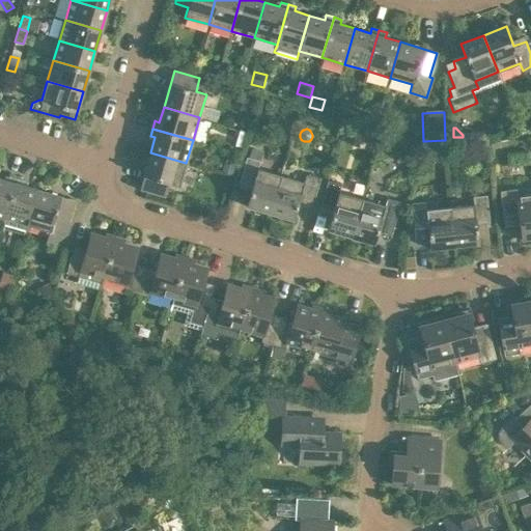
[(259,161),(262,151),(250,148),(248,158),(259,161)]
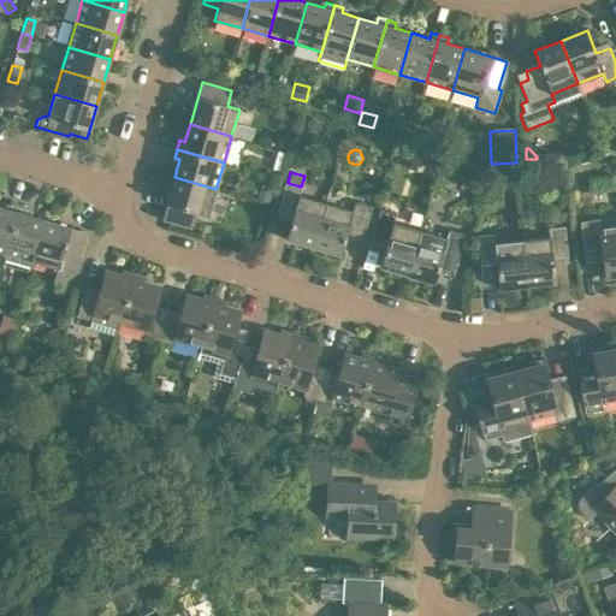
[(215,189),(175,177),(163,219),(191,229),(195,213),(208,217),(215,189)]
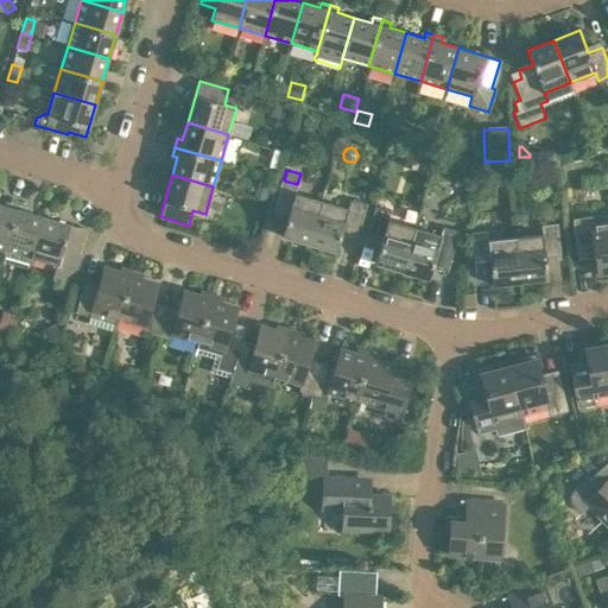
[(282,236),(309,245),(321,201),(295,192),(297,184),(282,179),(273,209),(289,213),(282,236)]
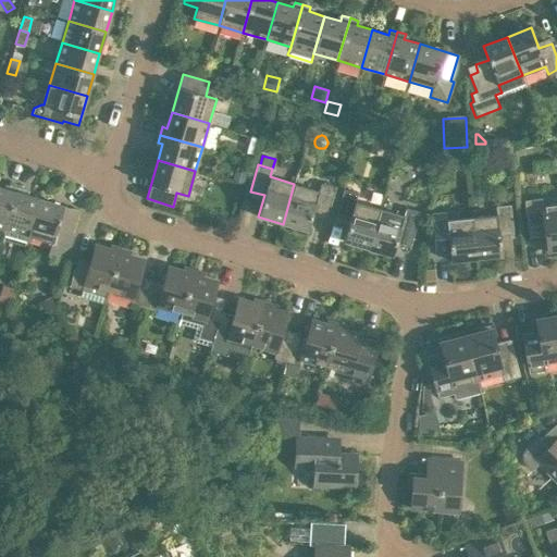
[(246,175),(234,172),(232,182),(244,185),(246,175)]
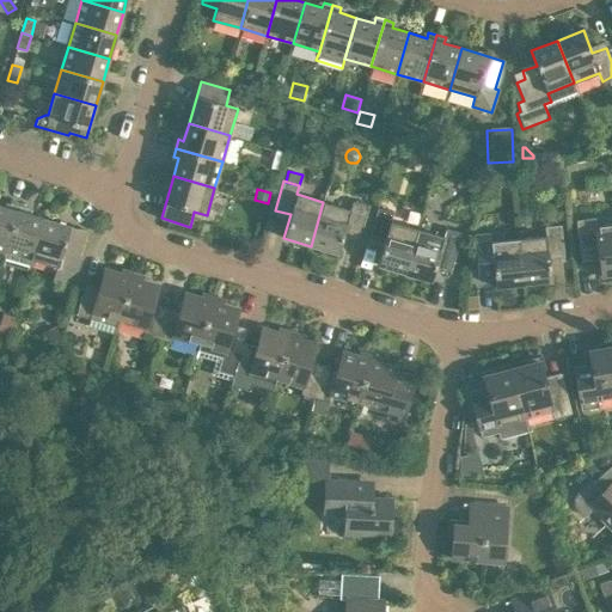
[(323,202),(311,246),(337,254),(344,230),(360,234),(368,206),(353,201),(350,209),(323,202)]
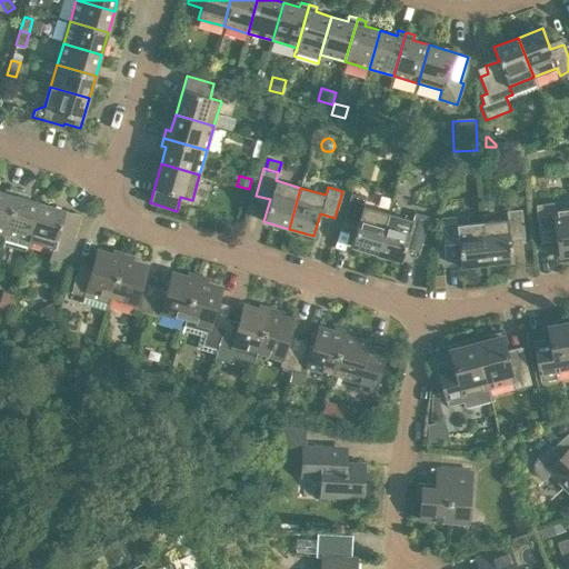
[(0,232),(5,235),(18,191),(9,189),(8,193),(0,191),(0,232)]
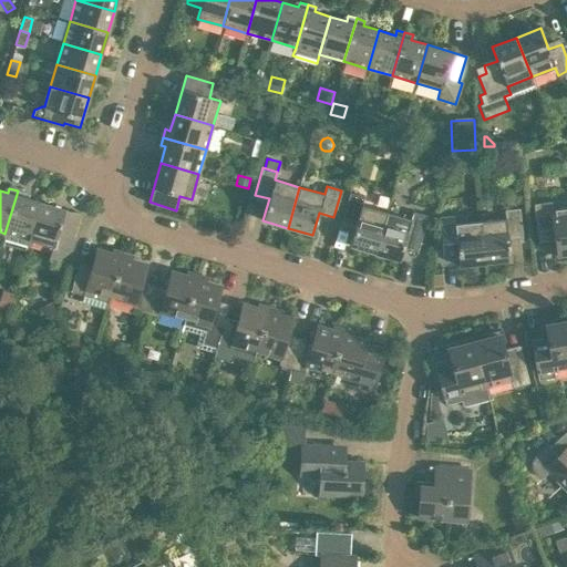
[(4,234),(29,240),(40,203),(24,198),(26,193),(18,191),(4,234)]
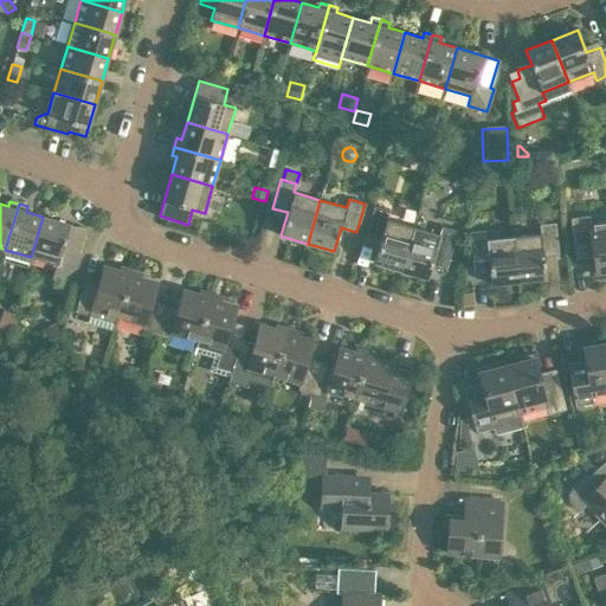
[(373,263),(400,270),(413,227),(387,219),(389,211),(374,206),(365,234),(380,239),(373,263)]
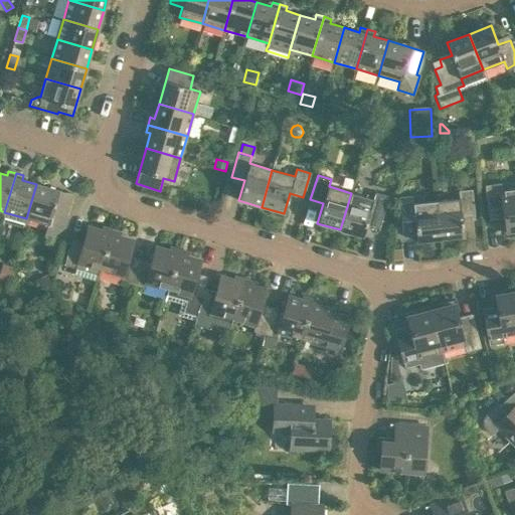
[(514,229),(514,188),(501,191),(500,183),(485,185),(490,220),(504,218),(506,231),(514,229)]
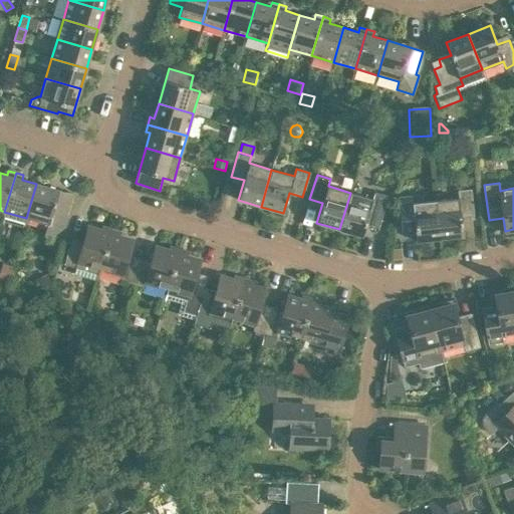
[(36,184),(26,218),(48,224),(44,236),(61,241),(67,219),(65,218),(72,194),(36,184)]
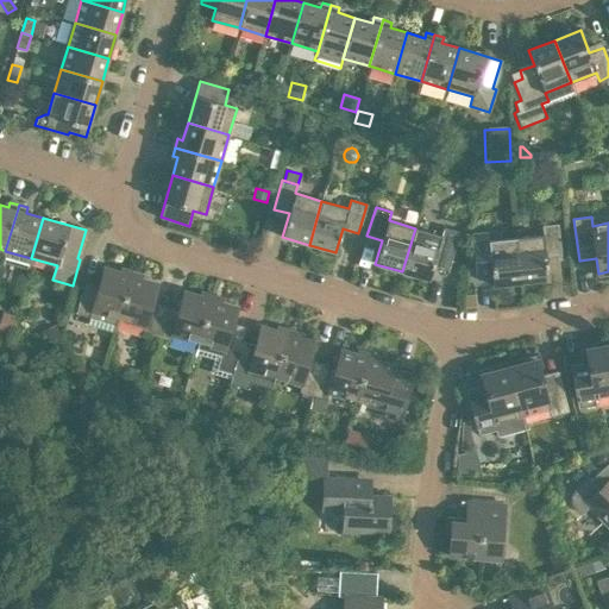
[(542,234),(515,237),(520,283),(548,280),(546,256),(562,253),(558,224),(542,226),(542,234)]
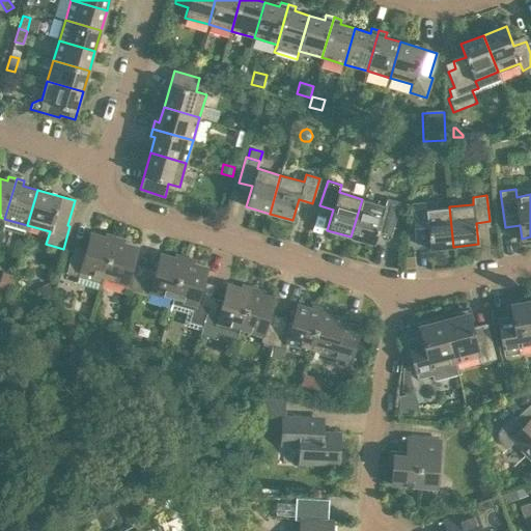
[(362,199),(351,236),(374,244),(378,232),(391,236),(400,202),(387,198),(385,205),(362,199)]
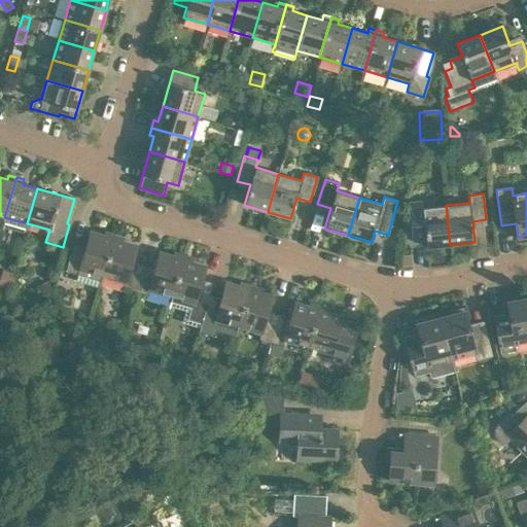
[(450,245),(446,205),(422,208),(422,201),(408,202),(411,227),(424,226),(426,247),(450,245)]
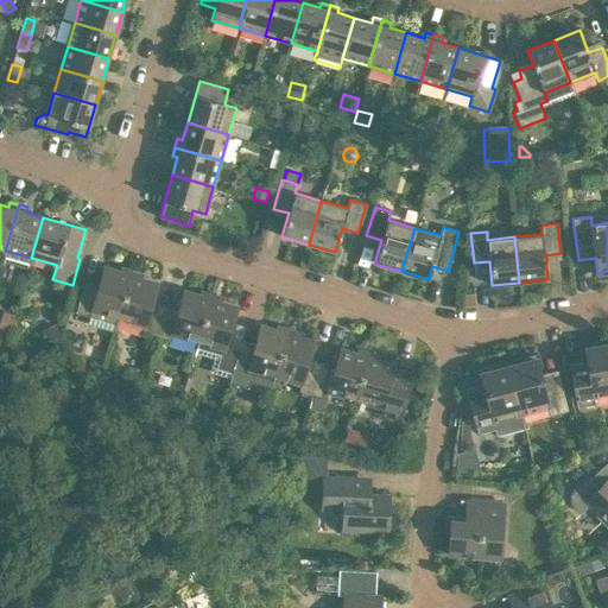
[(114,331),(118,318),(132,272),(126,270),(125,274),(103,267),(99,285),(84,282),(76,314),(89,317),(88,323),(114,331)]
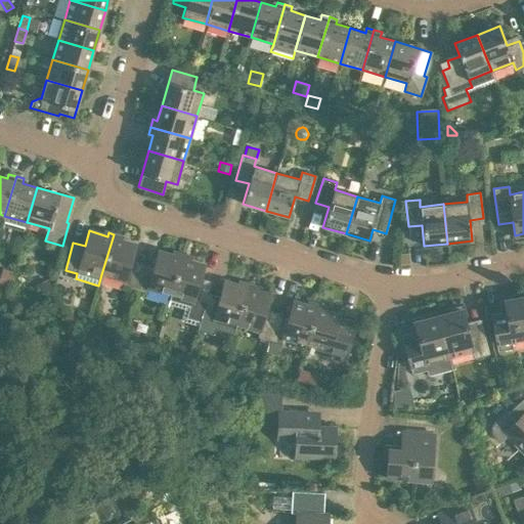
[(123,287),(134,291),(142,263),(131,259),(135,245),(117,239),(118,235),(114,234),(101,274),(125,280),(123,287)]
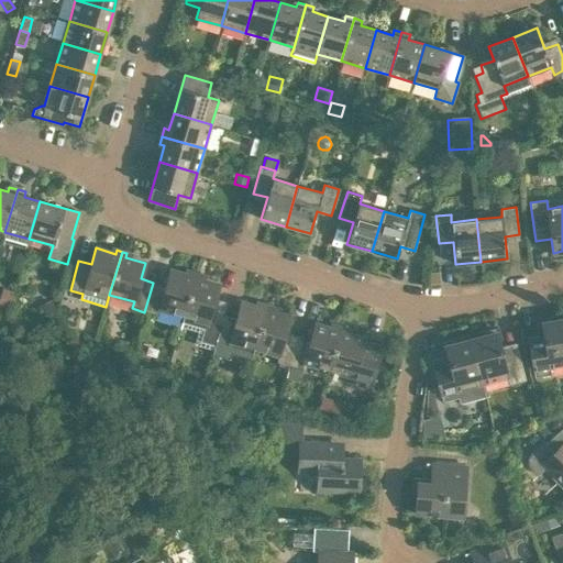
[(158,309),(184,317),(196,273),(190,272),(189,275),(169,269),(165,286),(153,283),(144,312),(157,316),(158,309)]
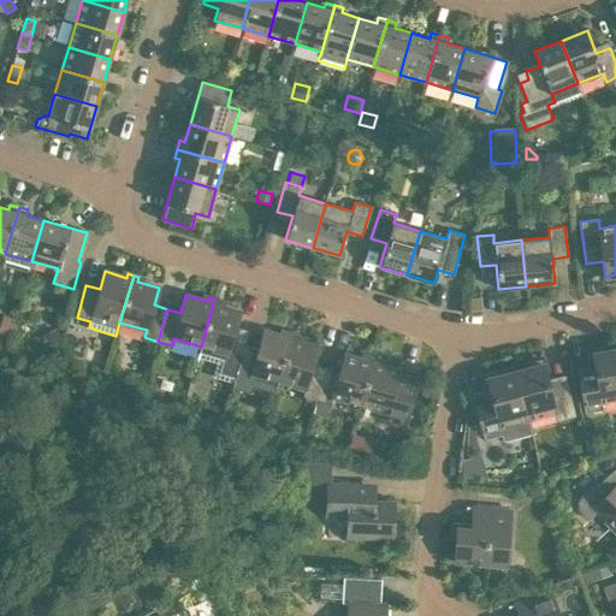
[(480,297),(467,300),(468,312),(481,309),(480,297)]
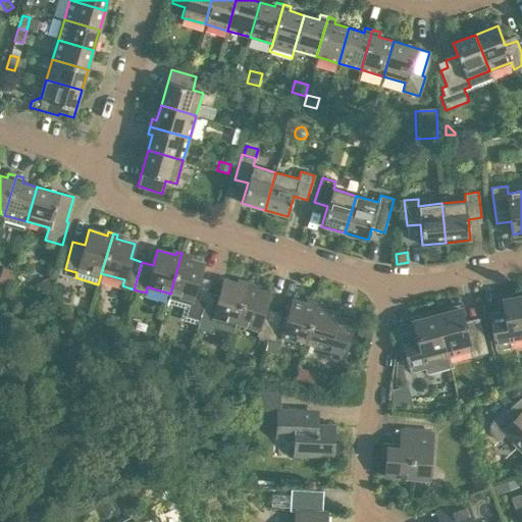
[(181,319),(198,324),(208,292),(210,281),(199,278),(203,263),(186,258),(187,255),(181,253),(170,294),(167,303),(185,308),(181,319)]
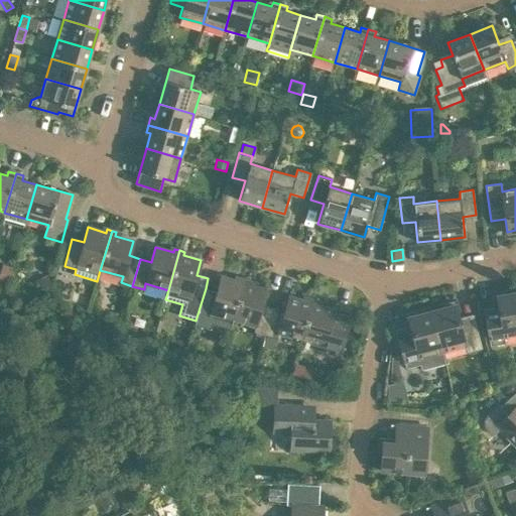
[(3,264),(0,273),(0,280),(6,282),(11,266),(3,264)]
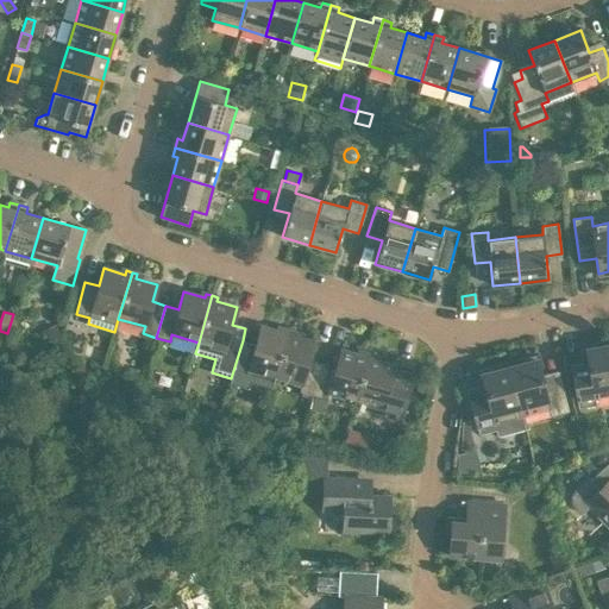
[(55,324),(42,331),(46,341),(61,334),(55,324)]
